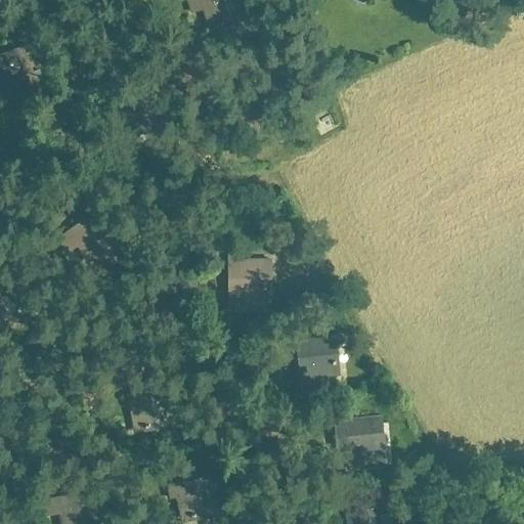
[(188,0),(192,12),(204,8),(210,25),(219,22),(220,25),(223,23),(223,20),(237,15),(242,27),(249,25),(239,0),(188,0)]
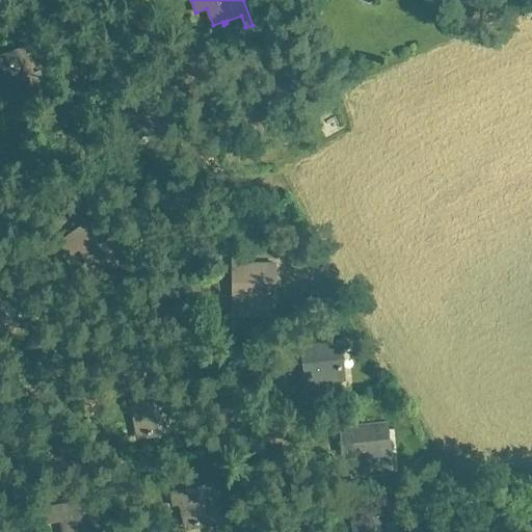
[(25,49),(25,50),(0,57),(0,71),(5,90),(35,82),(28,57),(34,55),(32,47),(25,49)]
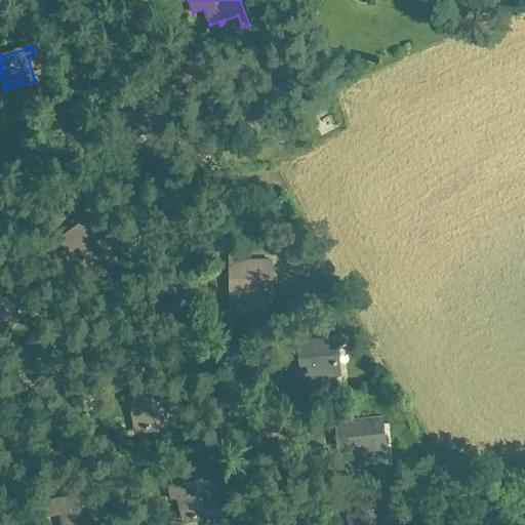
[(94,215),(95,216),(58,236),(66,250),(77,244),(85,259),(93,254),(94,255),(97,253),(97,252),(112,244),(99,221),(105,218),(102,212),(94,215)]
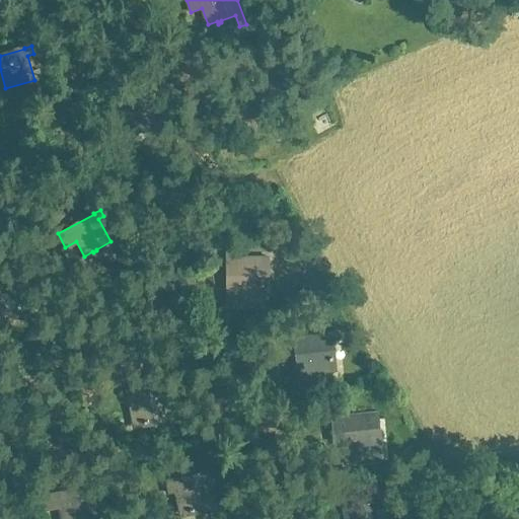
[(263,285),(263,281),(260,281),(260,275),(269,275),(268,256),(237,257),(237,250),(225,251),(225,267),(226,267),(227,308),(260,308),(260,285),(263,285)]
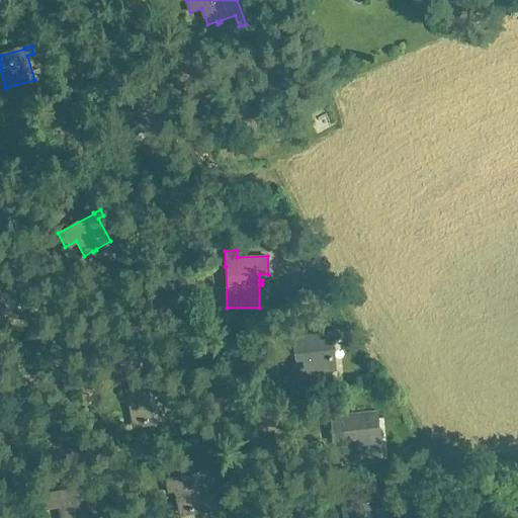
[(168,325),(170,335),(184,333),(182,323),(168,325)]
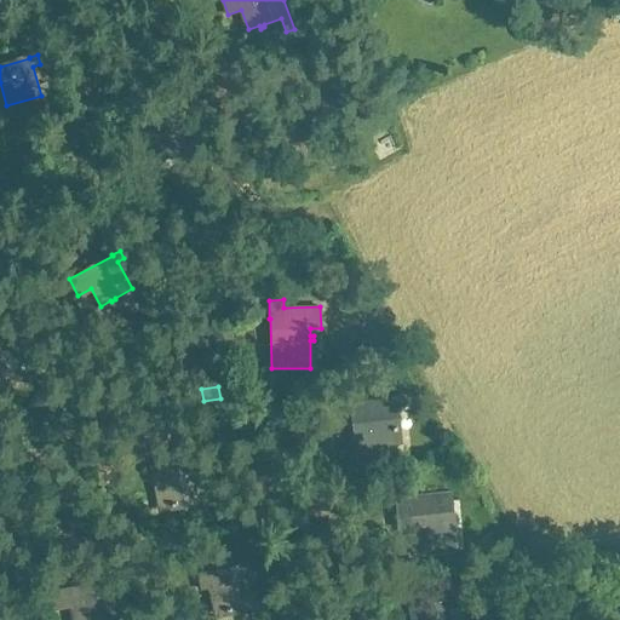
[(356,414),(361,463),(379,460),(378,446),(399,445),(396,432),(400,432),(400,428),(396,428),(394,409),(402,408),(408,408),(408,399),(352,405),(354,405),(354,414),(356,414)]
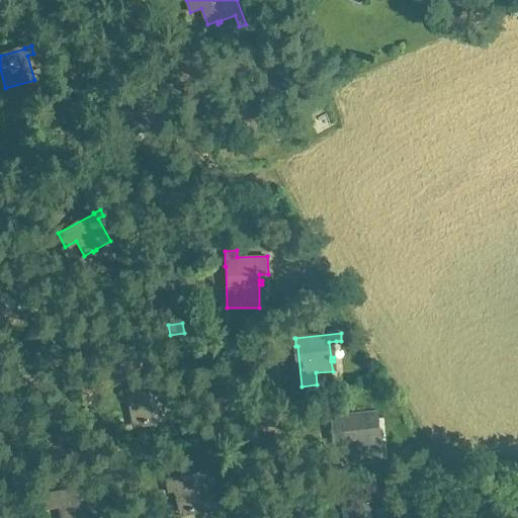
[(157,385),(158,387),(128,393),(135,424),(164,419),(160,394),(166,393),(164,384),(157,385)]
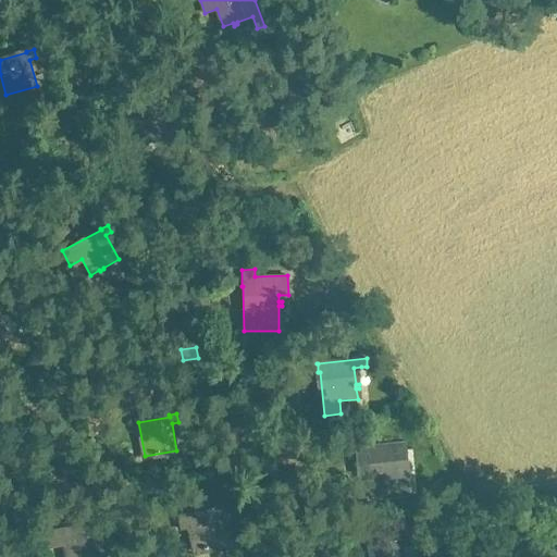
[(408,482),(404,442),(368,446),(369,455),(373,485),(408,482)]
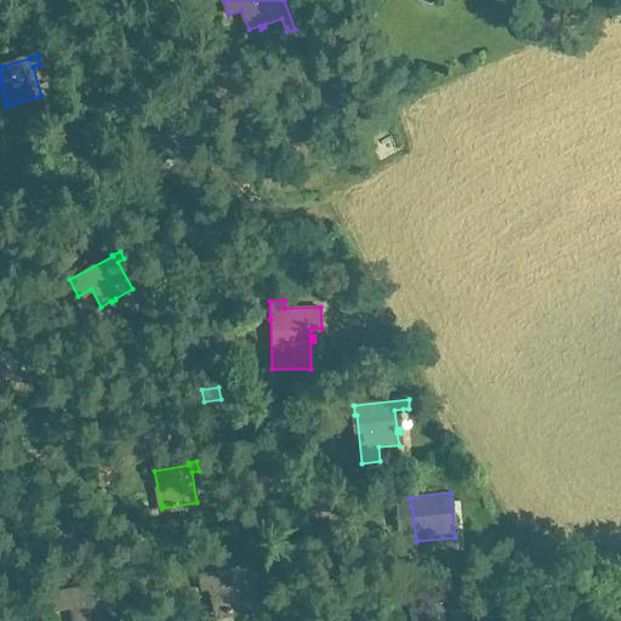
[(258,605),(251,575),(249,567),(240,568),(241,570),(198,580),(201,594),(211,593),(216,615),(258,605)]
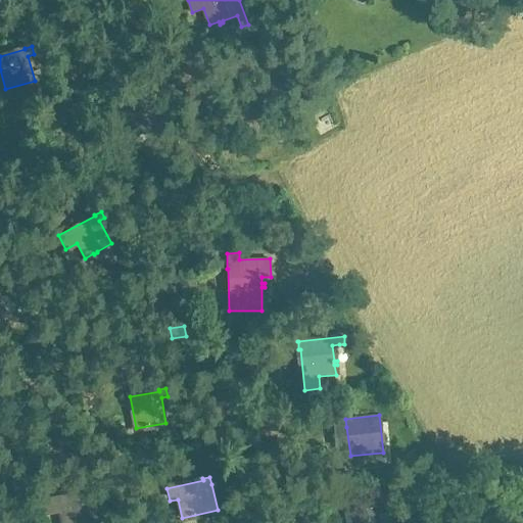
[(60,515),(61,522),(98,522),(94,492),(87,493),(87,494),(46,501),(48,516),(60,515)]
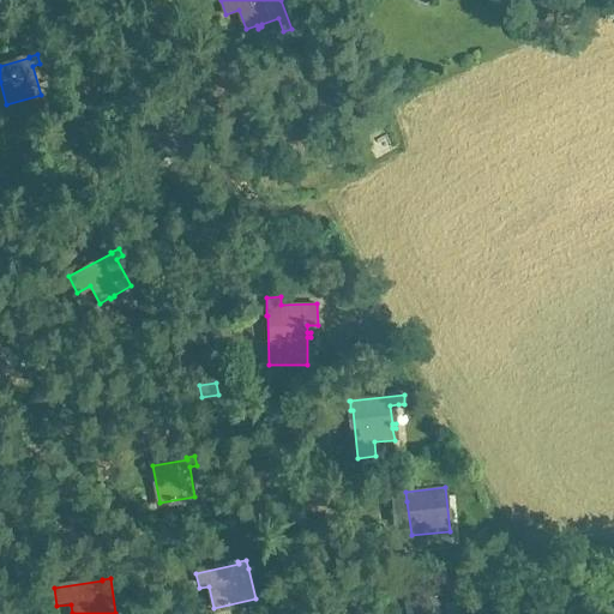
[(450,596),(441,597),(441,599),(408,607),(409,613),(446,613),(445,607),(452,605),(450,596)]
